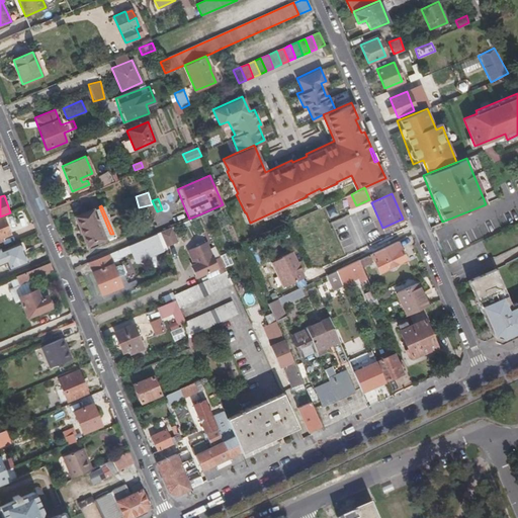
[(110,234),(99,206),(75,217),(85,245),(110,234)]
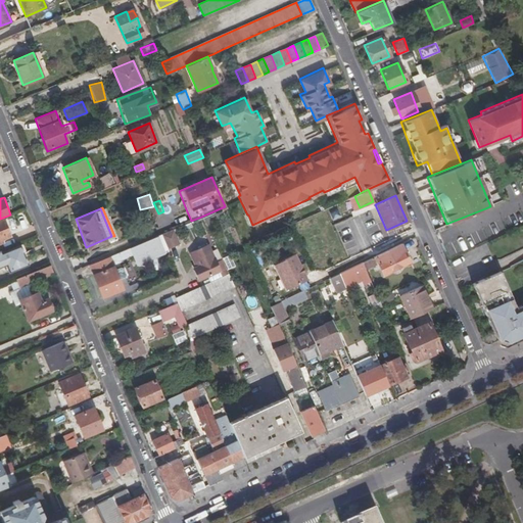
[(4,219),(0,220),(0,239),(11,236),(4,219)]
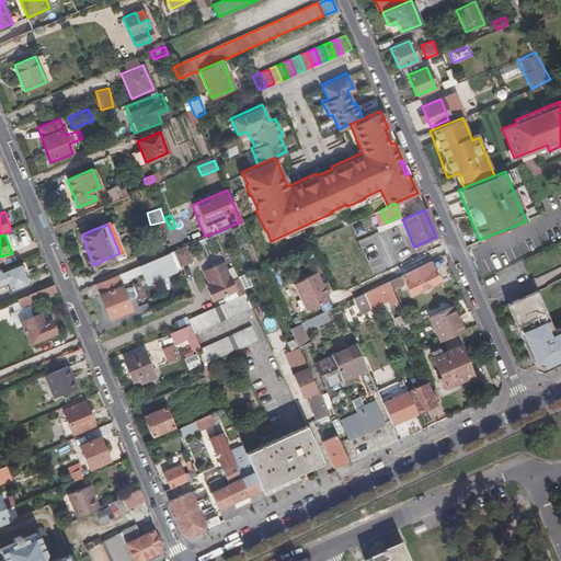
[(371,237),(361,241),(363,248),(374,243),(371,237)]
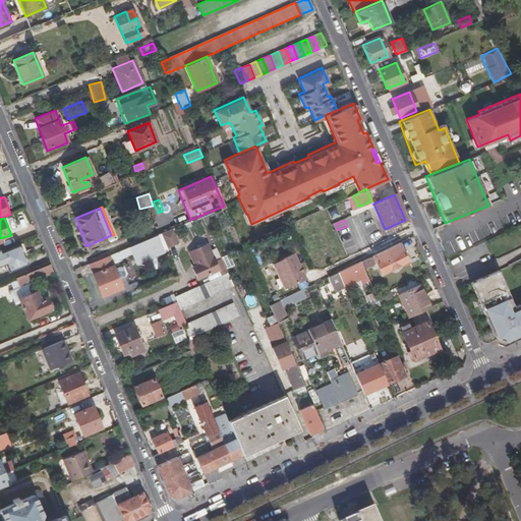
[(161,237),(165,247),(178,241),(172,227),(169,229),(160,233),(161,237)]
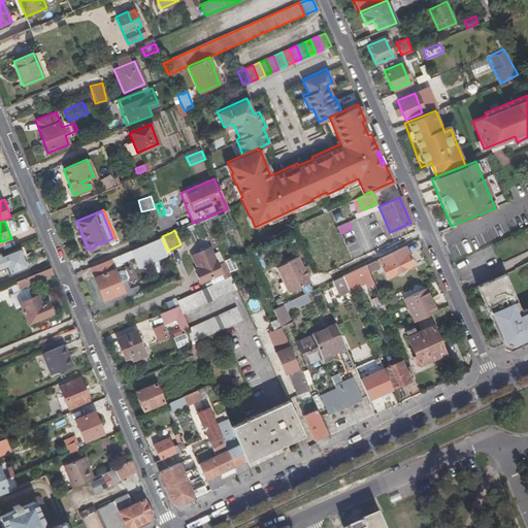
[(157,238),(119,254),(89,267),(102,300),(122,292),(119,282),(123,279),(126,276),(123,270),(120,270),(114,272),(110,263),(116,261),(120,262),(133,257),(137,266),(163,256),(158,242),(157,238)]
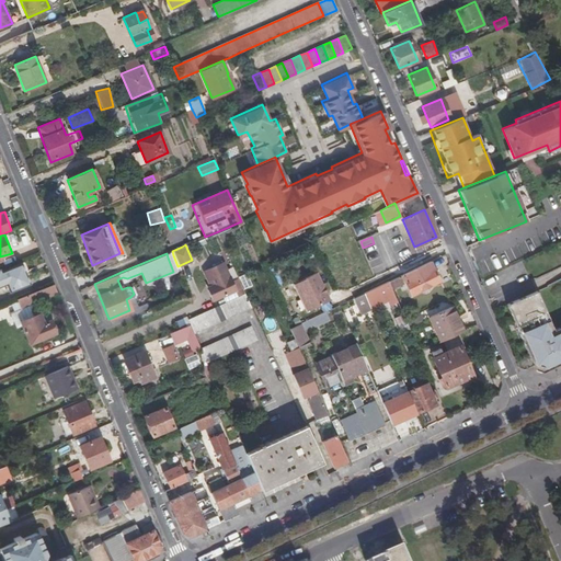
[(428,261),(401,274),(411,295),(420,290),(424,292),(427,289),(428,286),(438,282),(428,261)]
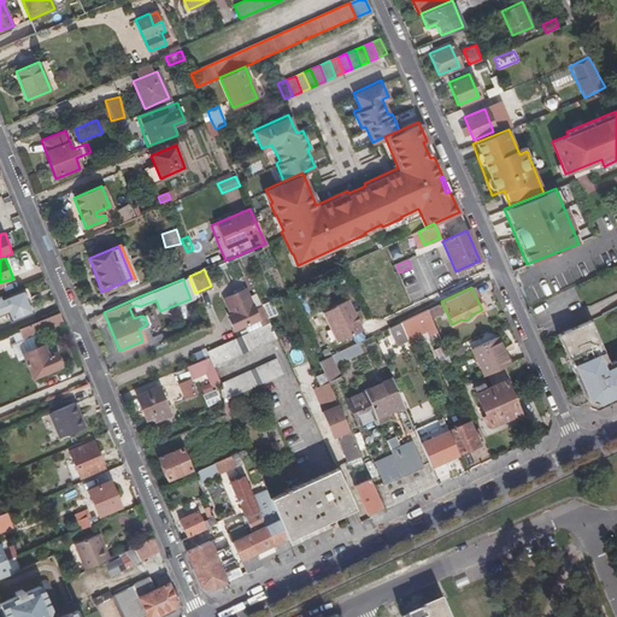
[(233,313),(229,315),(235,329),(257,318),(244,288),(225,297),(233,313)]
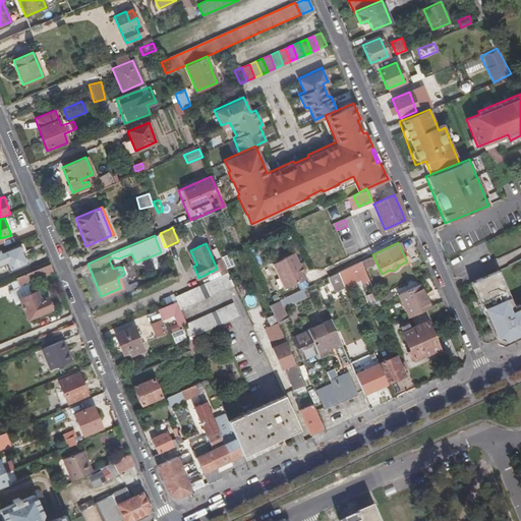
[(0,266),(0,267),(5,265),(8,272),(25,265),(25,263),(18,245),(1,252),(0,250),(0,266)]
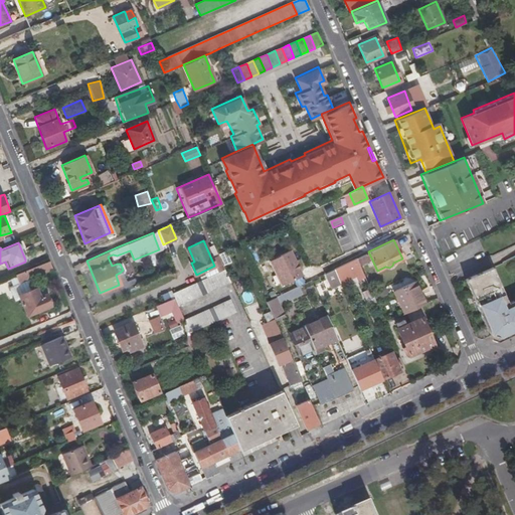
[(194,262),(188,247),(185,248),(191,263),(194,262)]
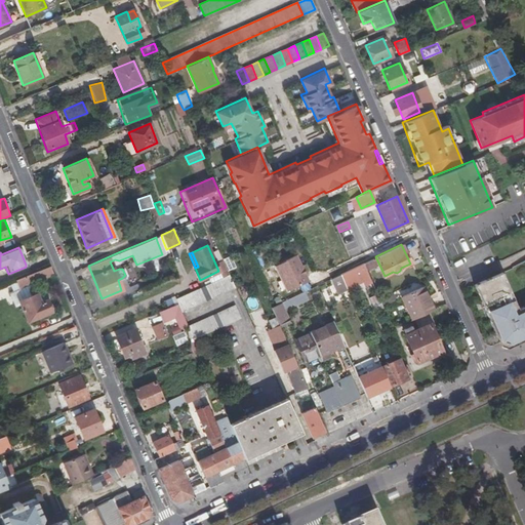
[(228,270),(235,268),(231,255),(224,258),(228,270)]
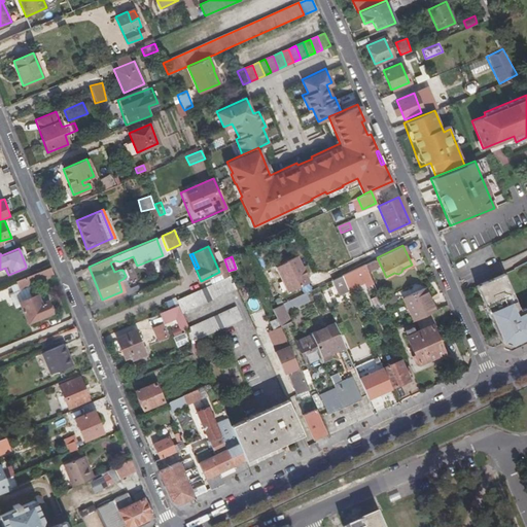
[(295,256),(274,266),(286,292),(307,282),(295,256)]
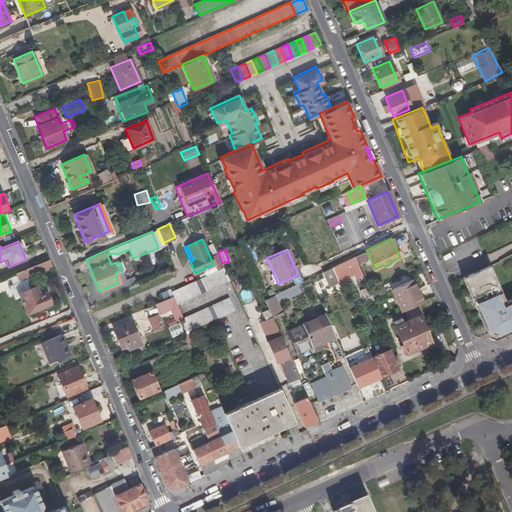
[(353,256),(356,263),(366,258),(363,252),(353,256)]
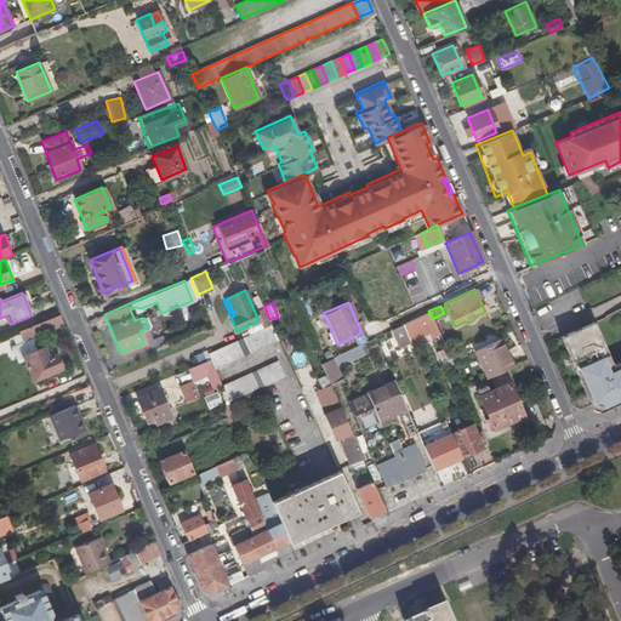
[(432,319),(428,311),(402,324),(409,342),(426,334),(428,337),(438,332),(432,319)]
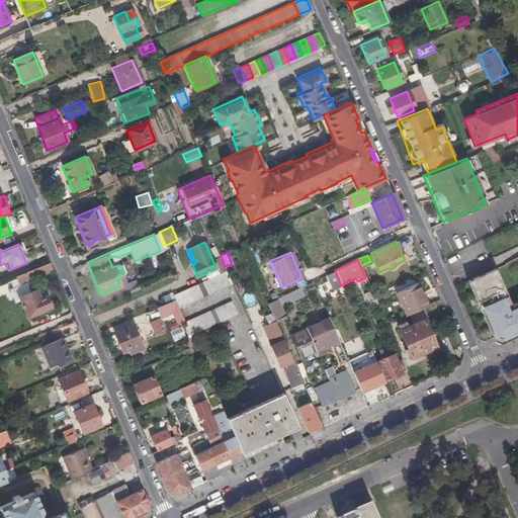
[(17,284),(28,279),(52,270),(49,263),(24,273),(14,277),(17,284)]
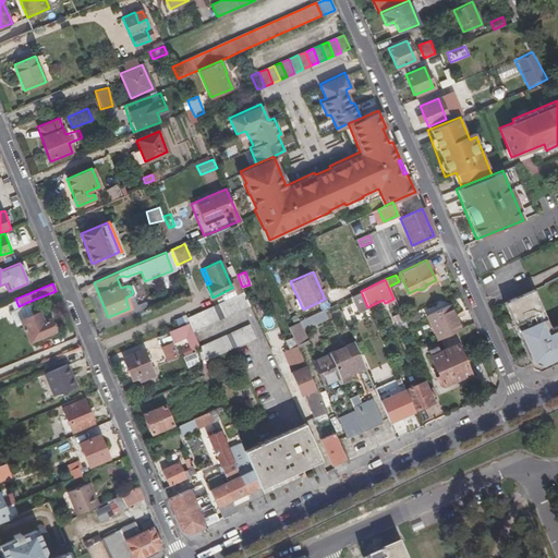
[(529,364),(542,367),(557,359),(557,322),(548,326),(531,288),(501,302),(529,364)]
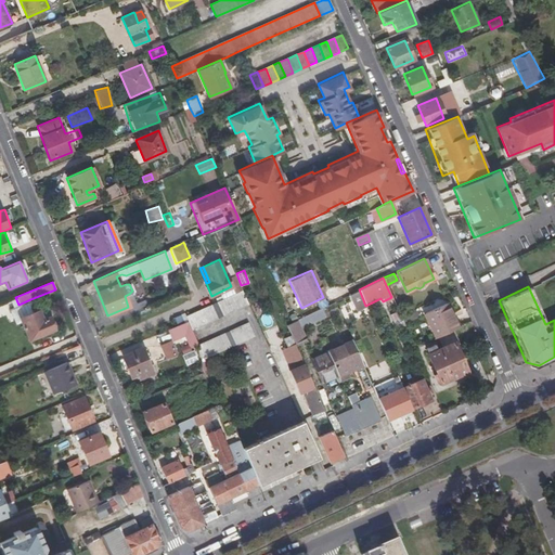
[(186,321),(190,328),(247,302),(241,289),(185,315),(186,321)]
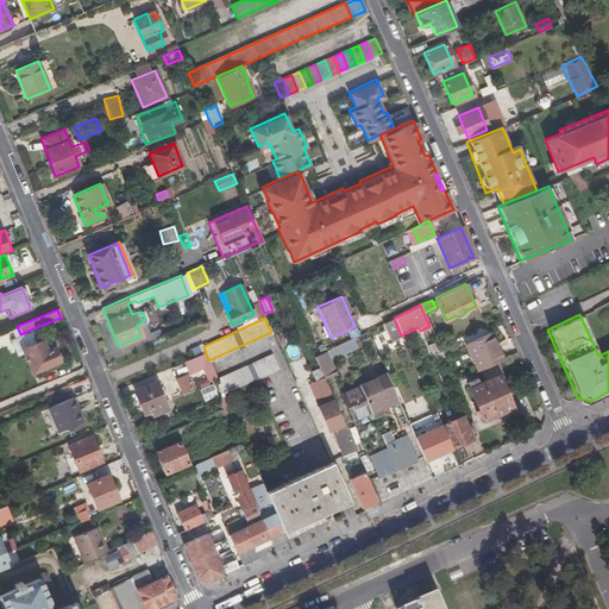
[(39,343),(33,328),(20,334),(17,326),(11,328),(14,338),(10,340),(8,341),(11,346),(12,345),(16,353),(14,355),(14,357),(18,358),(25,356),(23,350),(39,343)]
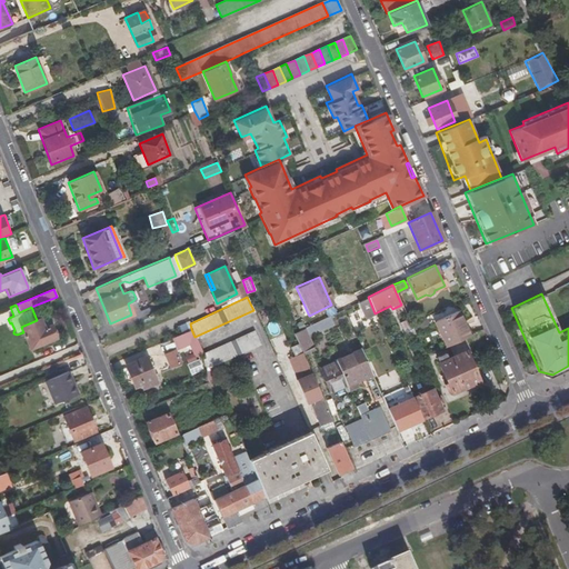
[(463,337),(468,335),(457,310),(435,320),(446,346),(447,345),(463,337)]
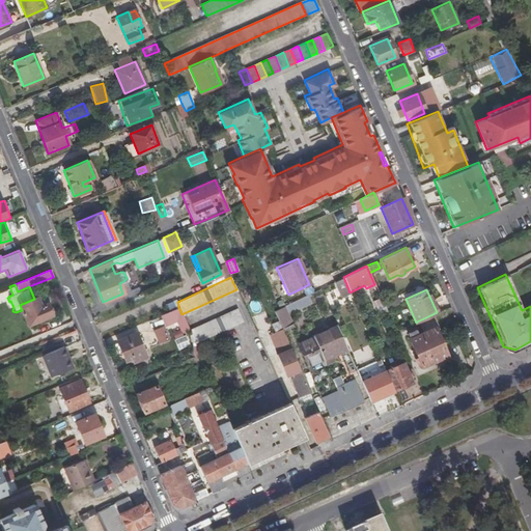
[(285,304),(289,313),(312,304),(309,295),(285,304)]
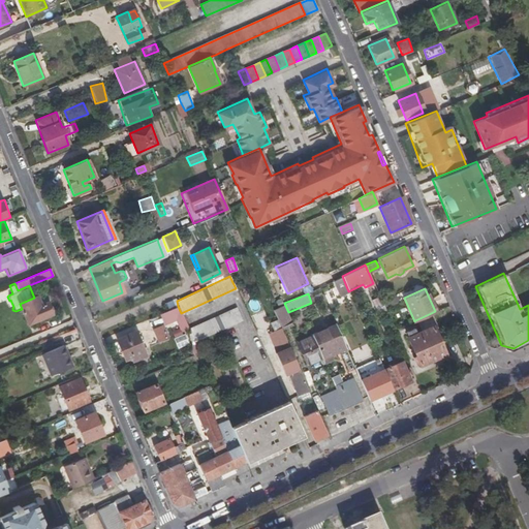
[(394,294),(386,298),(391,304),(398,301),(394,294)]
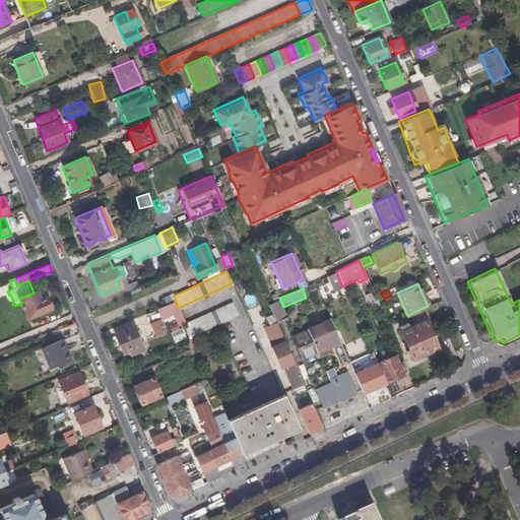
[(21,304),(27,319),(50,309),(46,299),(39,301),(34,293),(19,299),(21,304)]
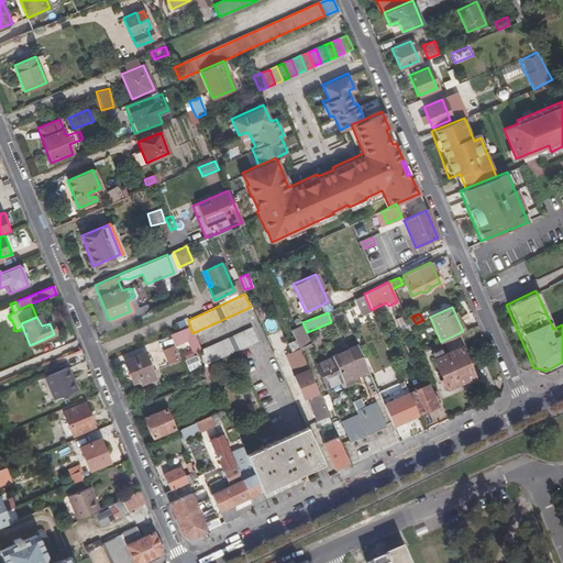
[(289,330),(297,349),(308,343),(300,324),(289,330)]
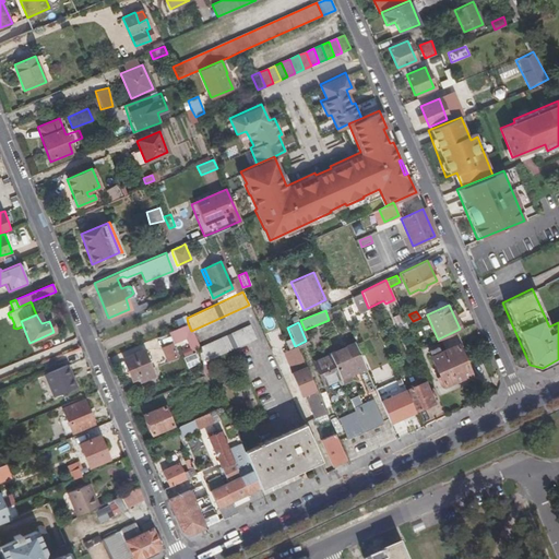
[(248,324),(198,347),(204,361),(254,339),(248,324)]
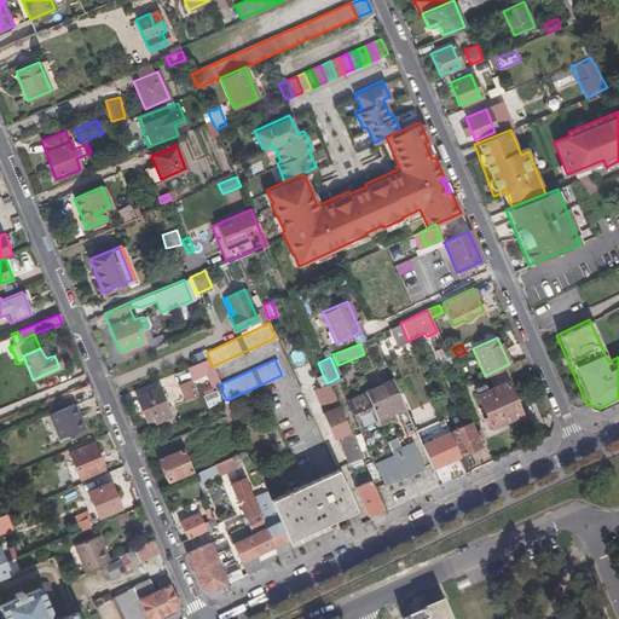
[(201,364),(186,370),(190,380),(204,372),(201,364)]
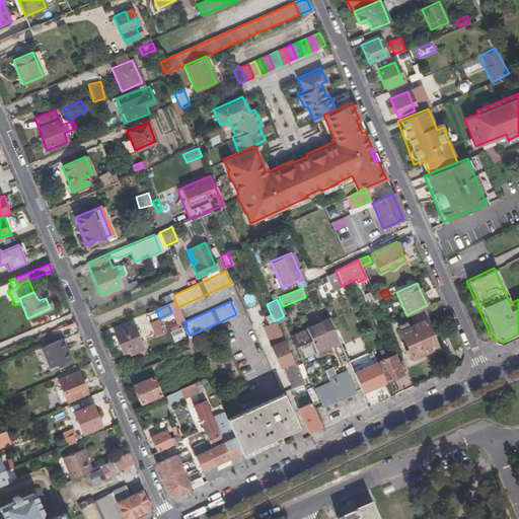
[(423,307),(408,314),(412,324),(406,326),(404,322),(398,325),(400,330),(399,331),(406,349),(403,350),(406,357),(410,356),(411,358),(435,348),(424,319),(427,318),(423,307)]
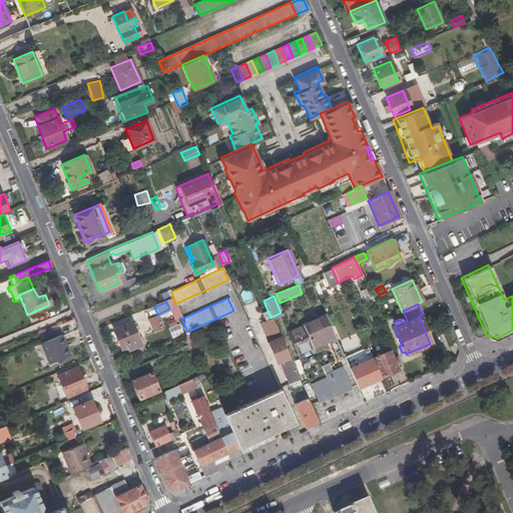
[(144,308),(146,316),(154,314),(152,307),(144,308)]
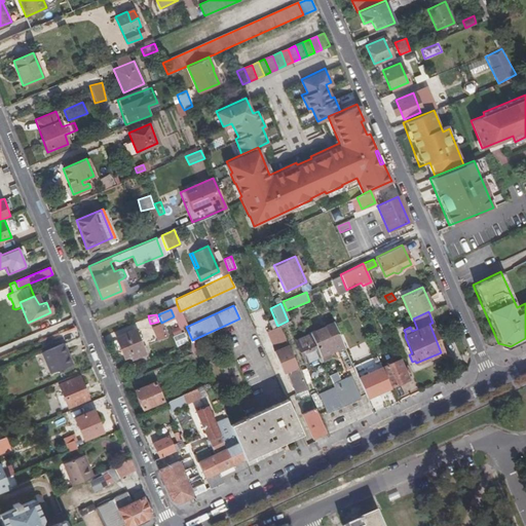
[(320,355),(342,345),(332,322),(309,332),(315,347),(320,355)]
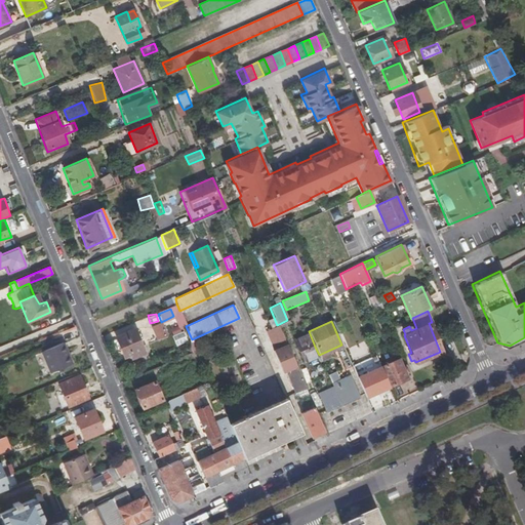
[(178,325),(169,329),(175,346),(186,341),(178,325)]
